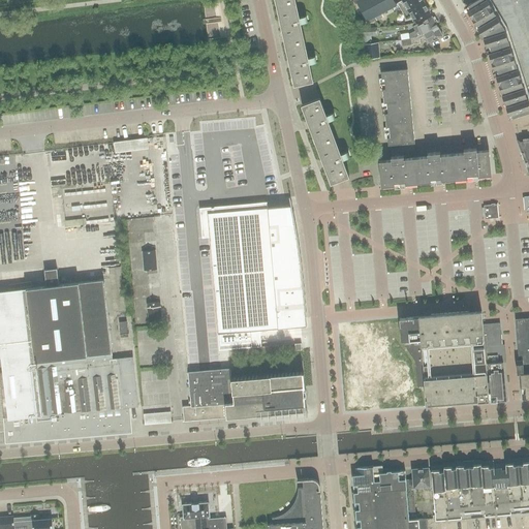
[(300,17),(296,0),(293,0),(277,4),(285,44),(305,40),(301,23),(308,22),(306,16),(300,17)]
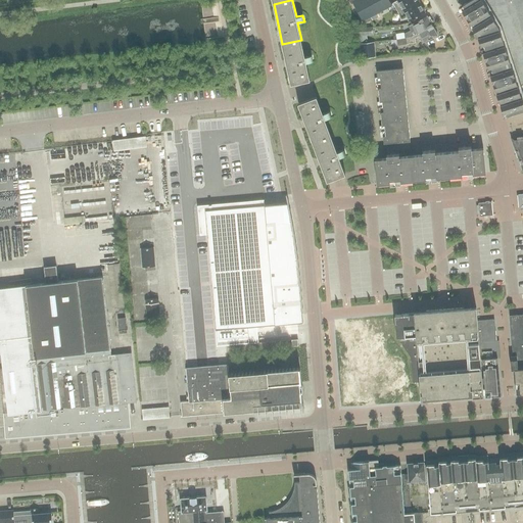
[(377,12),(391,5),(388,0),(349,0),(355,11),(358,10),(363,20),(371,16),(377,12)]
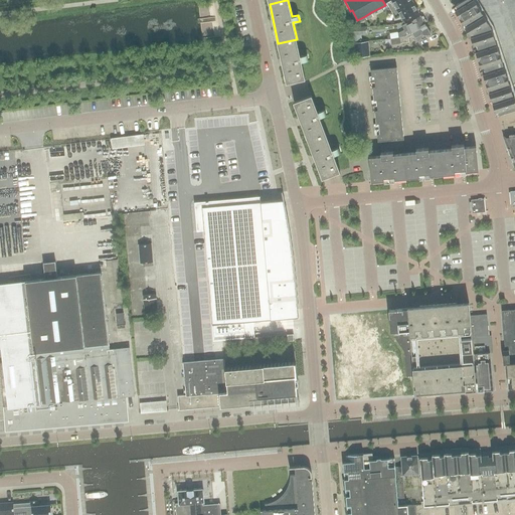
[(403,20),(418,12),(411,0),(393,0),(388,3),(396,17),(400,15),(403,20)]
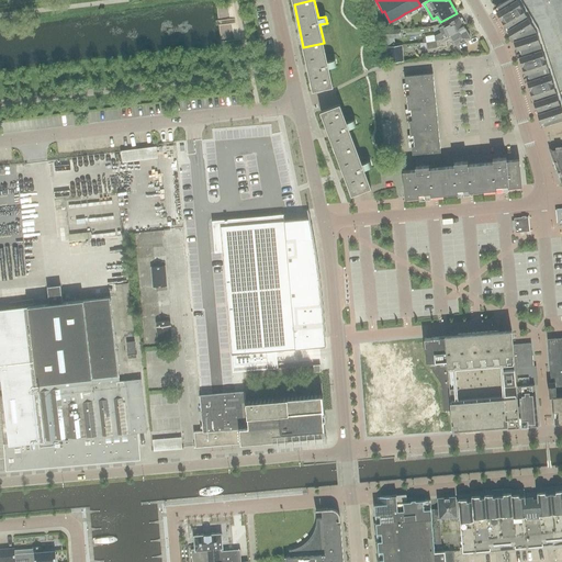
[(561,0),(506,0),(497,6),(499,10),(497,11),(515,40),(542,126),(561,119),(561,0)]
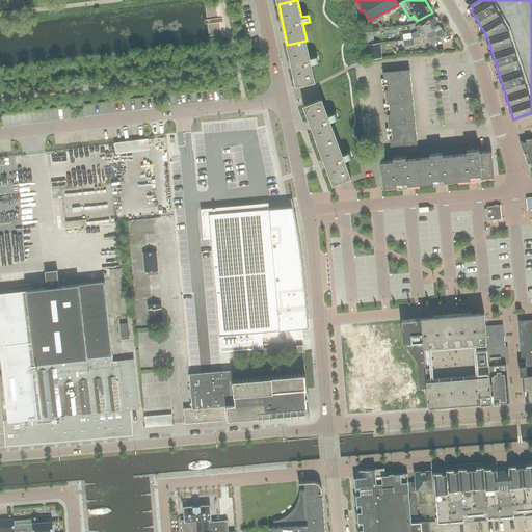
[(421,36),(440,26),(434,17),(419,25),(423,32),(421,34),(419,30),(411,34),(413,37),(421,36)]
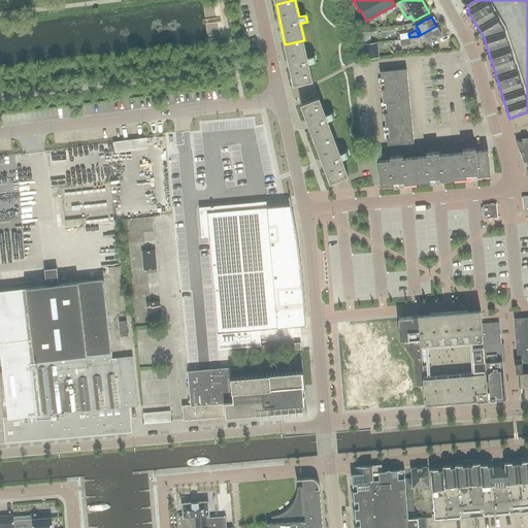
[(442,36),(436,26),(418,36),(409,37),(410,38),(411,44),(420,43),(419,39),(423,37),(427,44),(442,36)]
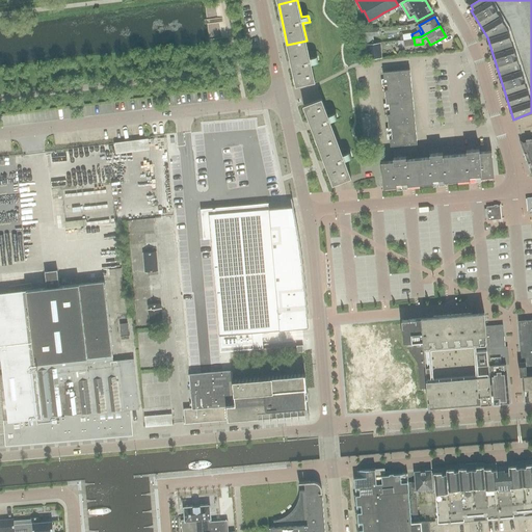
[(310,58),(307,41),(287,45),(296,85),(315,81),(312,63),(318,62),(317,56),(310,58)]
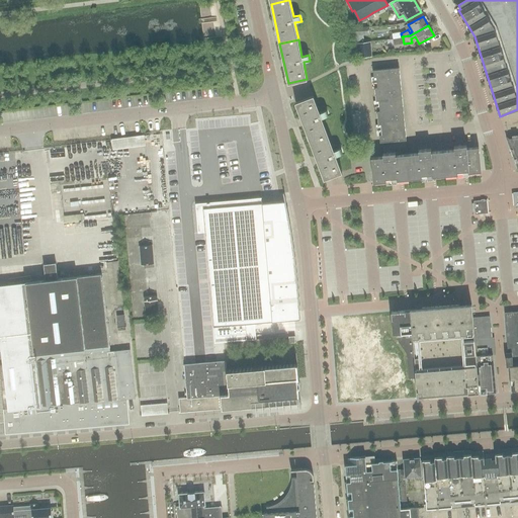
[(372,57),(371,41),(356,42),(357,58),(372,57)]
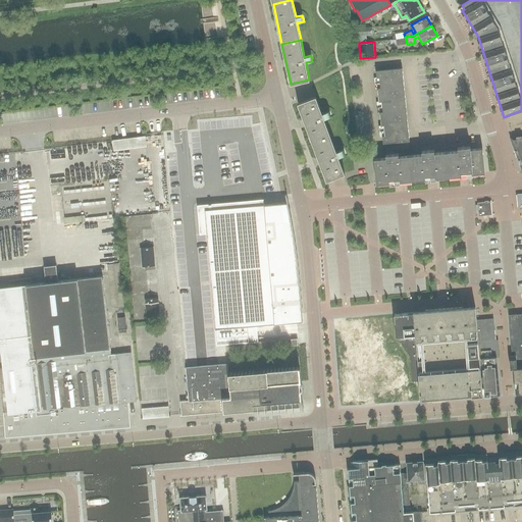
[(386,155),(386,157),(411,155),(403,68),(376,70),(383,143),(385,143),(386,155)]
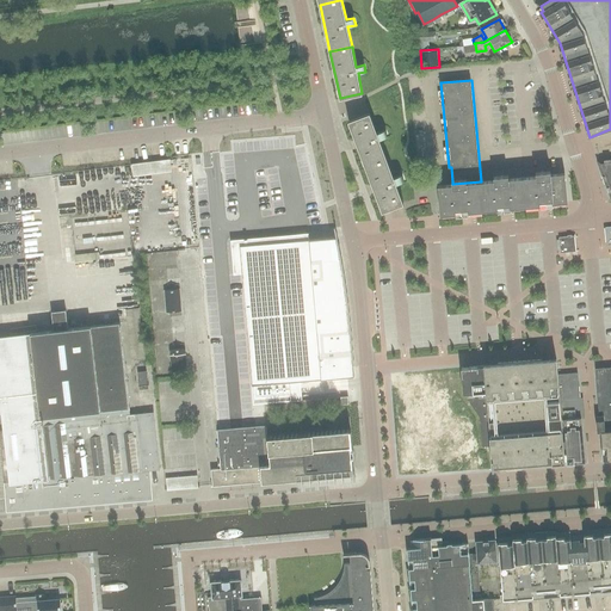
[(377,133),(370,113),(349,122),(365,166),(387,159),(380,140),(387,136),(384,130),(377,133)]
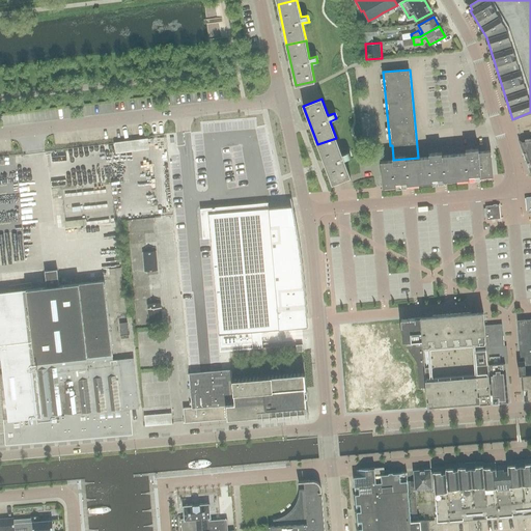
[(530,137),(519,140),(528,164),(530,172),(530,137)]
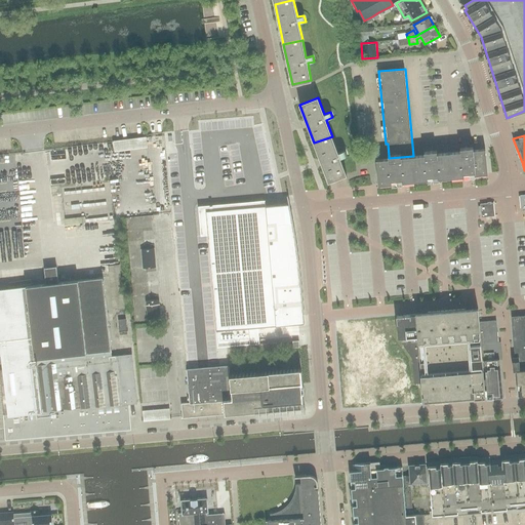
[(117,149),(151,147),(150,136),(117,137),(117,149)]
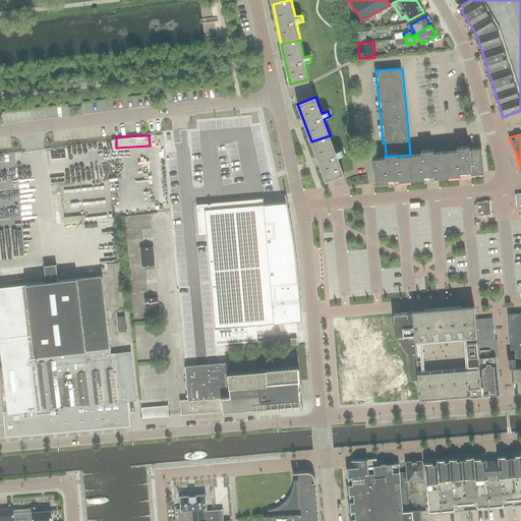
[(336,152),(330,135),(311,141),(327,180),(344,174),(338,157),(344,155),(342,150),(336,152)]
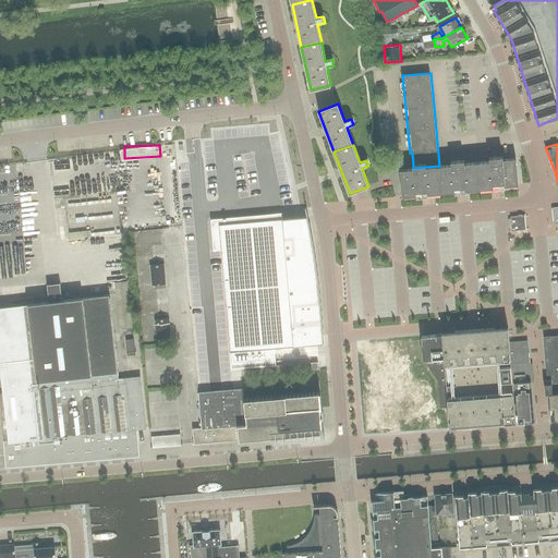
[(518,185),(517,167),(516,158),(504,159),(502,157),(489,158),(489,160),(464,164),(464,160),(451,161),(451,165),(439,166),(413,168),(401,169),(403,196),(518,185)]
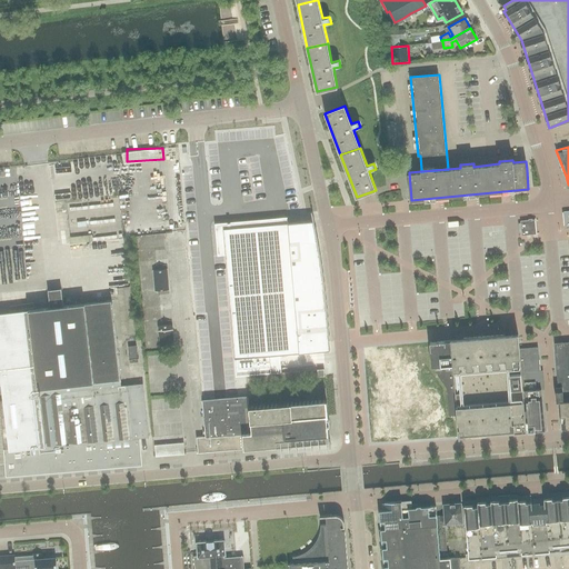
[(81,200),(115,196),(113,186),(80,189),(81,200)]
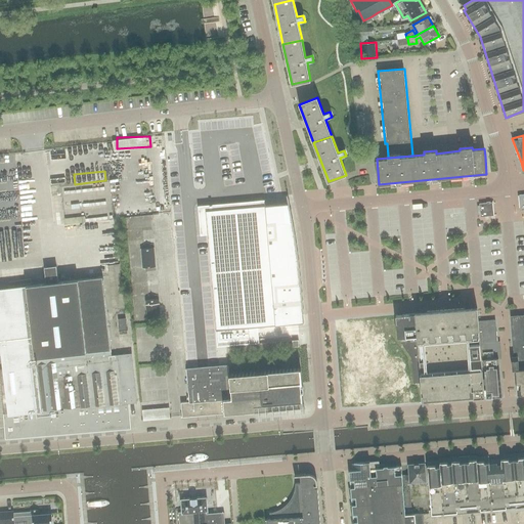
[(68,224),(116,219),(112,185),(88,188),(89,191),(73,193),(74,201),(66,202),(68,224)]
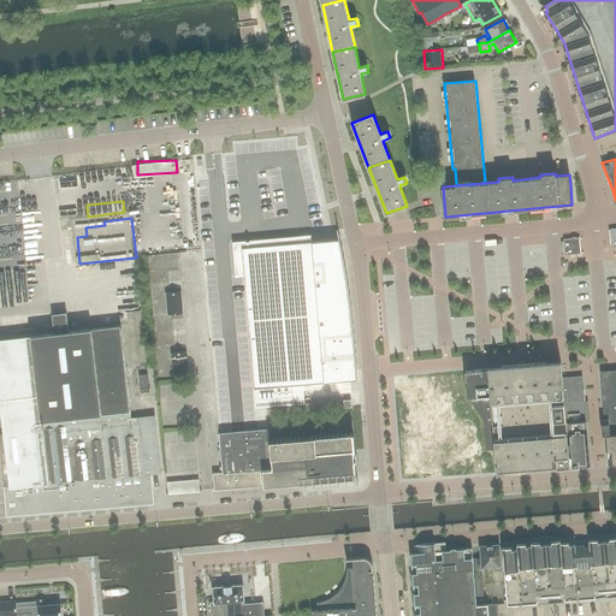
[(566,254),(580,253),(579,238),(564,240),(566,254)]
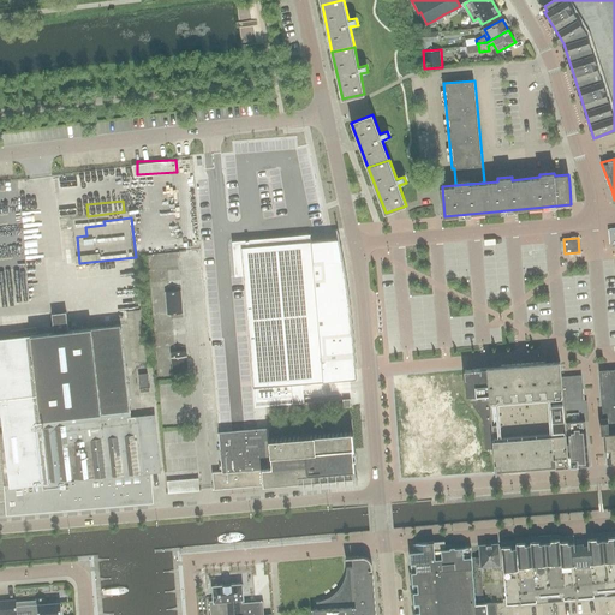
[(312,250),(267,254),(258,255),(264,334),(261,334),(261,336),(212,341),(218,419),(215,419),(216,433),(219,433),(268,429),(266,396),(280,395),(280,398),(326,394),(324,381),(357,378),(352,327),(351,320),(350,306),(348,293),(346,280),(345,267),(344,261),(314,263),(312,250)]
